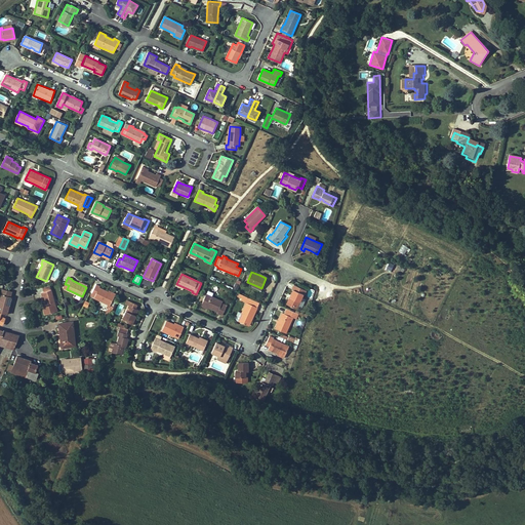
[(95,295),(94,297),(102,301),(101,303),(101,305),(102,306),(105,307),(108,309),(110,305),(110,306),(115,295),(108,292),(99,287),(99,286),(96,284),(91,293),(95,295)]
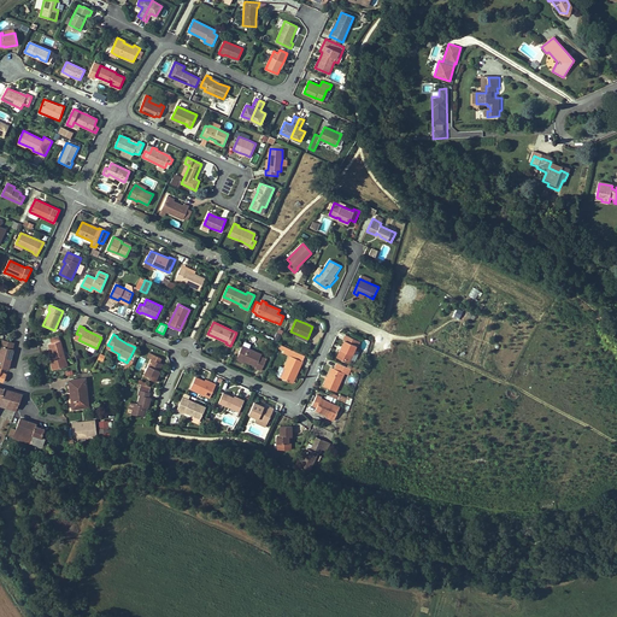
[(360,341),(345,335),(342,340),(345,340),(336,357),(348,363),(357,346),(358,346),(360,341)]
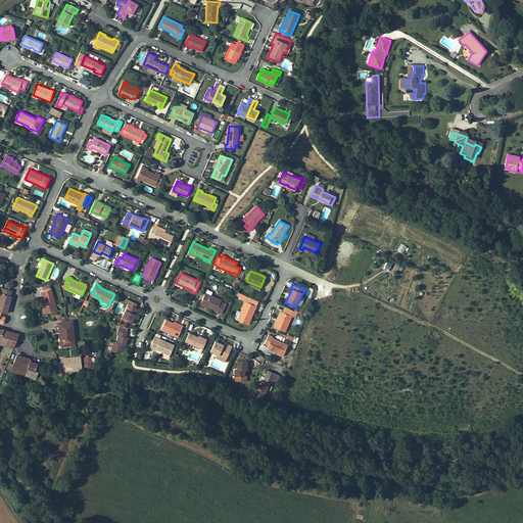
[(42,304),(45,314),(57,310),(51,289),(43,291),(41,291),(42,296),(44,295),(46,302),(44,303),(42,304)]
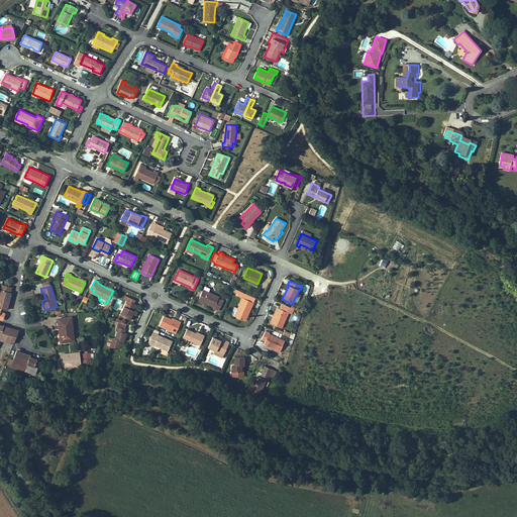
[(1,290),(0,290),(0,291),(0,318),(3,320),(5,313),(1,312),(2,308),(6,309),(11,293),(10,292),(1,290)]
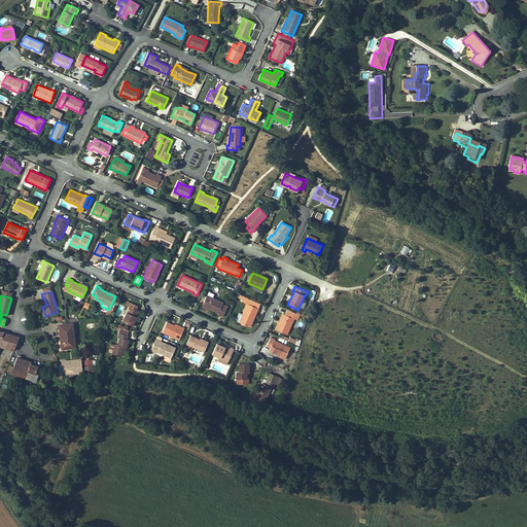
[(222,305),(223,303),(212,297),(207,295),(203,306),(209,309),(218,313),(218,314),(223,316),(227,307),(222,305)]
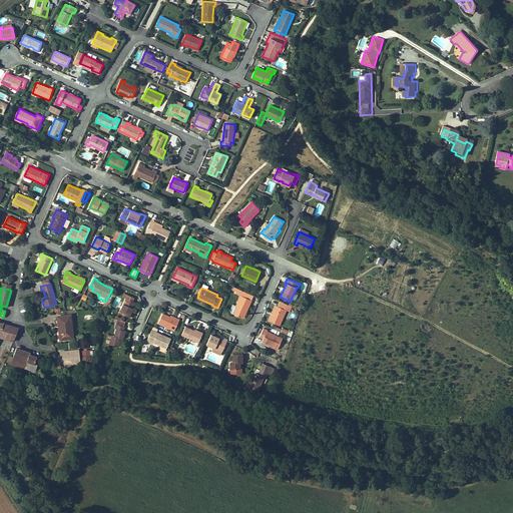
[(239,295),(240,296),(251,300),(253,296),(241,291),(239,295)]
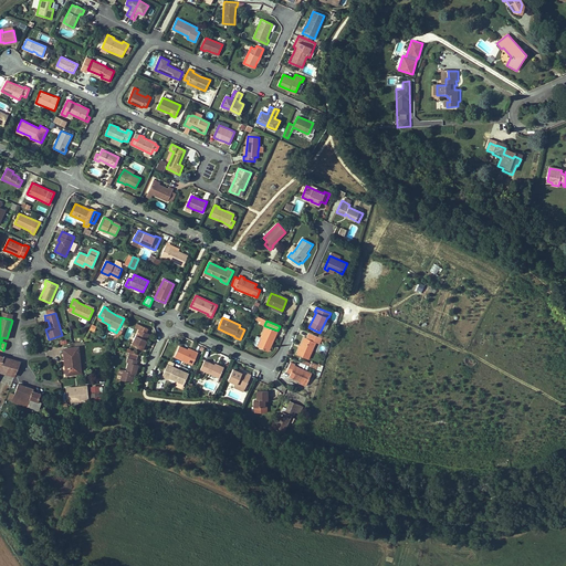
[(146,333),(148,328),(137,323),(135,327),(139,329),(132,344),(143,349),(146,343),(149,334),(146,333)]
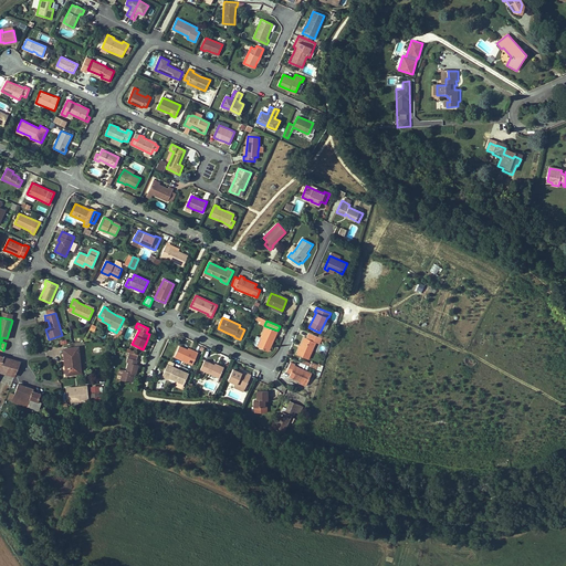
[(257,346),(266,350),(271,343),(272,344),(278,332),(278,331),(265,326),(257,346)]
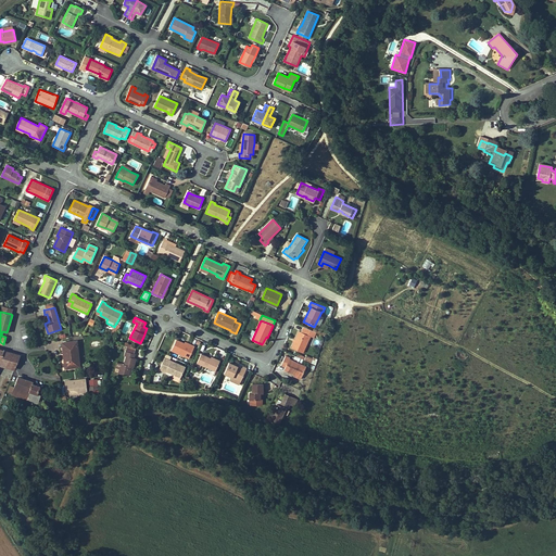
[(292,348),(303,353),(311,336),(308,336),(311,330),(303,327),(301,331),(299,331),(295,340),(294,342),(292,348)]
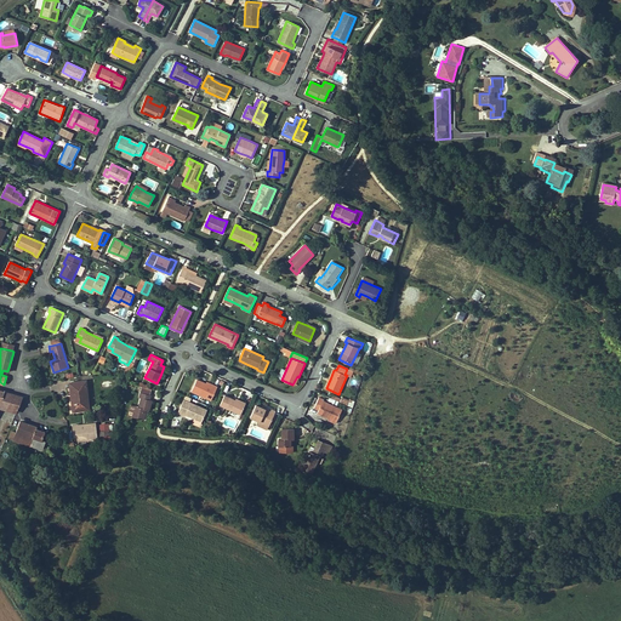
[(211,400),(217,387),(209,383),(209,385),(206,383),(198,380),(192,392),(211,400)]
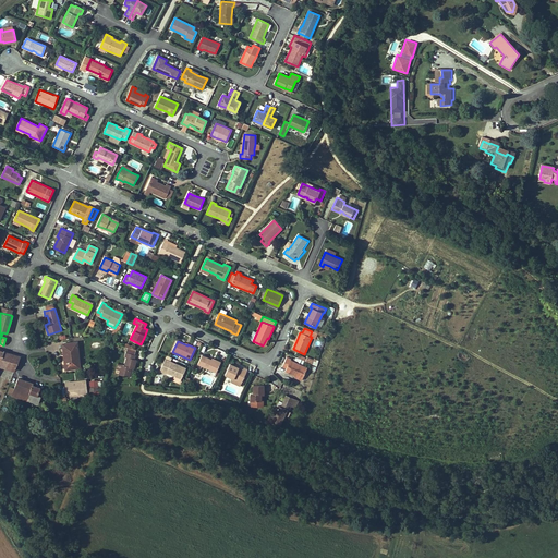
[(64,358),(65,370),(74,368),(74,362),(80,362),(77,342),(65,343),(68,358),(64,358)]
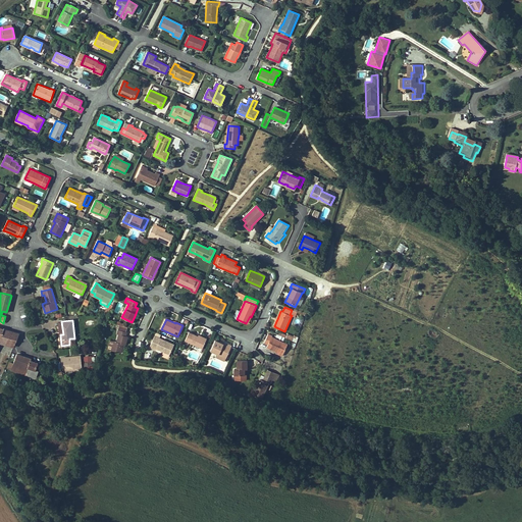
[(126,332),(126,331),(127,327),(120,325),(118,329),(117,333),(118,334),(116,342),(113,341),(111,350),(121,353),(123,344),(125,345),(127,336),(125,335),(126,332)]
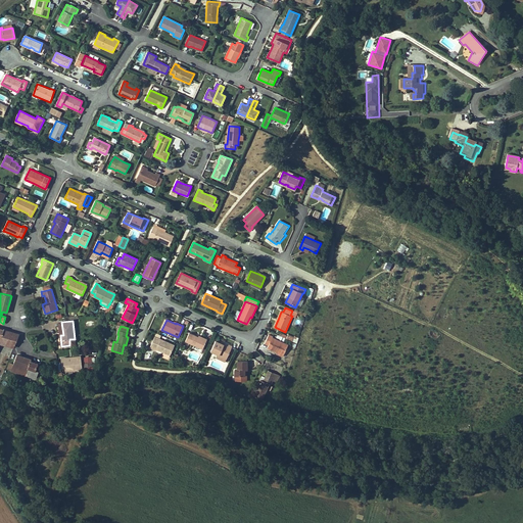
[(19,334),(3,330),(1,337),(0,336),(0,342),(13,347),(19,334)]
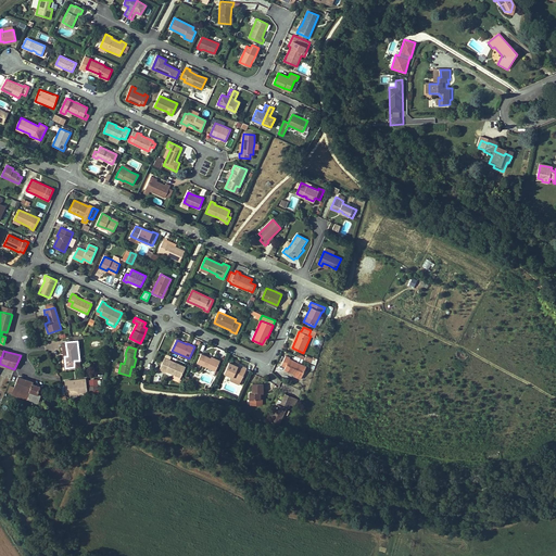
[(197,363),(215,370),(216,368),(219,362),(201,353),(197,363)]
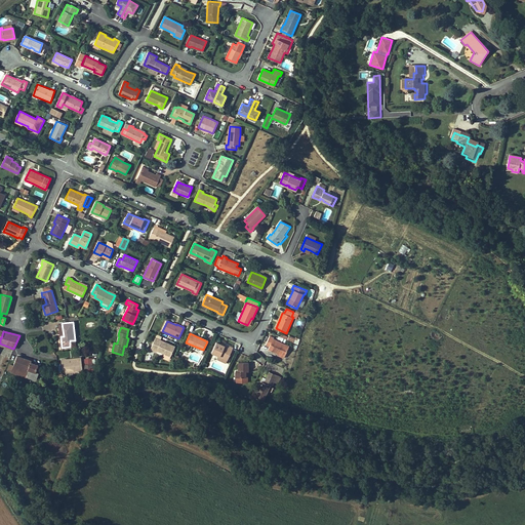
[(270,335),(266,345),(270,346),(268,349),(278,353),(284,356),(289,347),(273,339),(274,337),(270,335)]
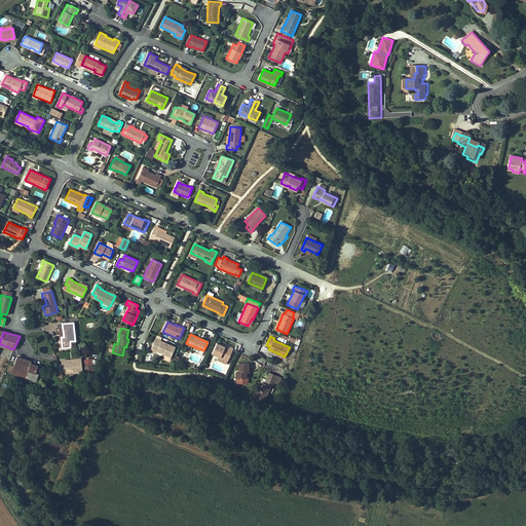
[(171,357),(175,347),(155,339),(150,349),(156,352),(157,351),(164,354),(171,357)]
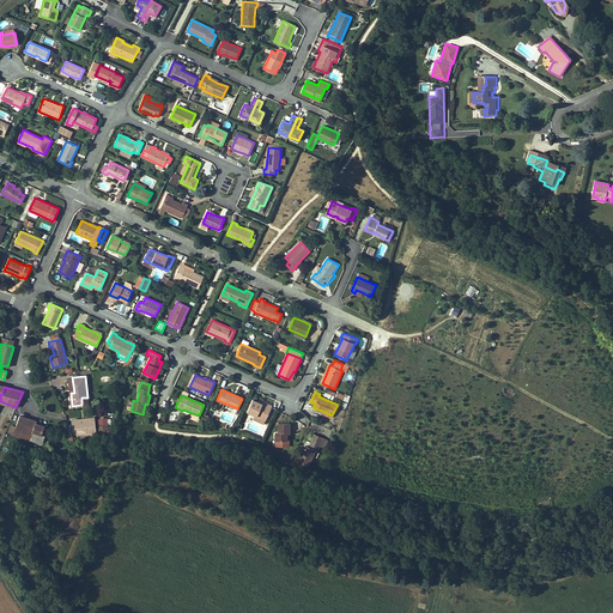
[(265,423),(273,405),(267,401),(266,404),(253,398),(247,410),(256,414),(255,418),(265,423)]
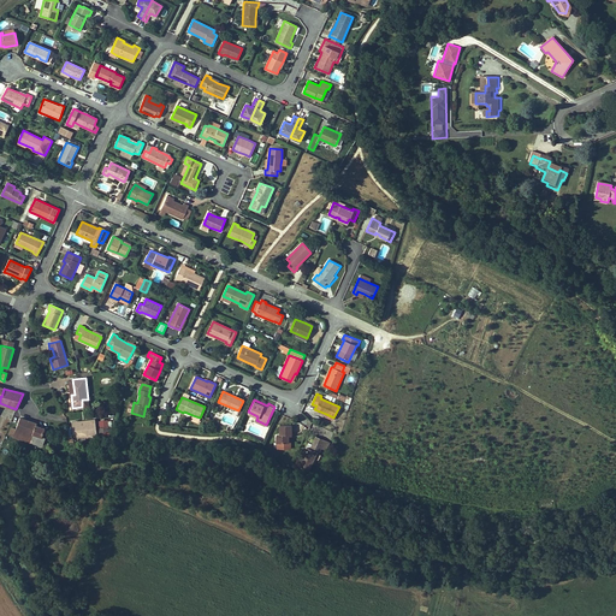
[(51,433),(47,432),(43,431),(45,428),(36,426),(36,424),(19,418),(16,428),(13,436),(42,445),(45,439),(48,440),(51,433)]
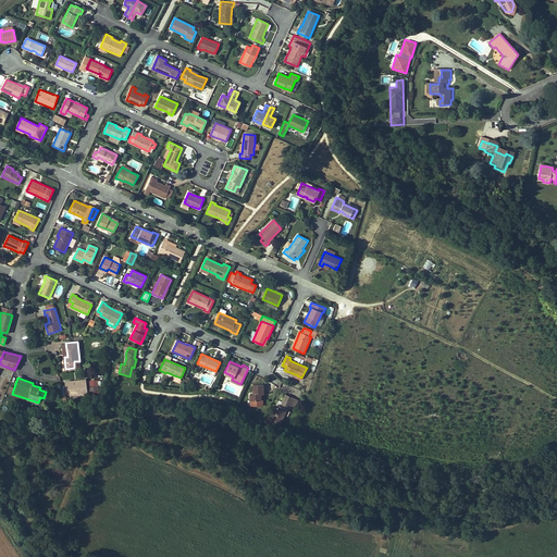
[(72,393),(79,392),(82,394),(87,393),(86,379),(76,380),(76,382),(75,383),(74,382),(71,382),(70,381),(64,381),(65,392),(71,395),(72,393)]
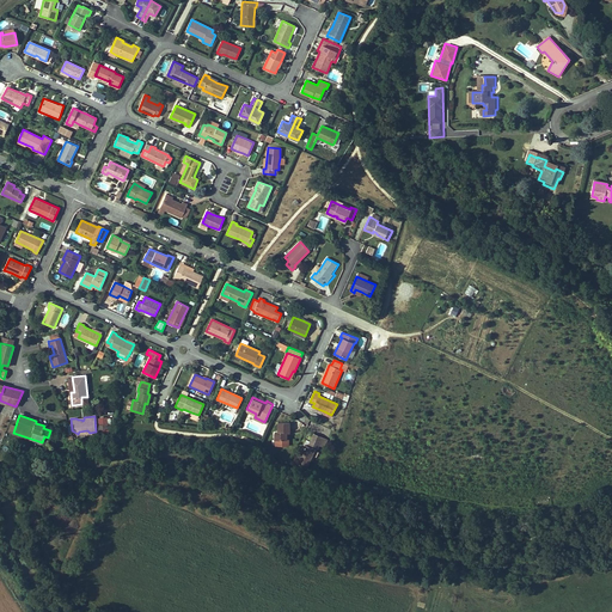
[(277,440),(277,446),(286,446),(286,433),(288,433),(289,433),(289,422),(277,422),(277,433),(274,433),(274,440),(275,440),(277,440)]
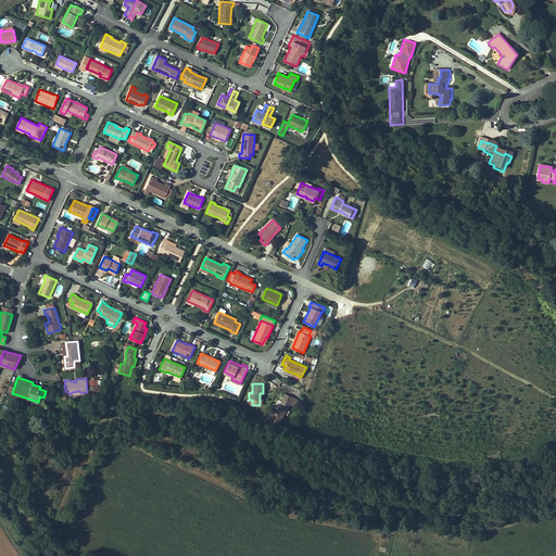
[(280,405),(277,403),(269,419),(279,424),(281,417),(282,415),(285,416),(290,404),(291,405),(293,399),(285,394),(281,402),(280,405)]
